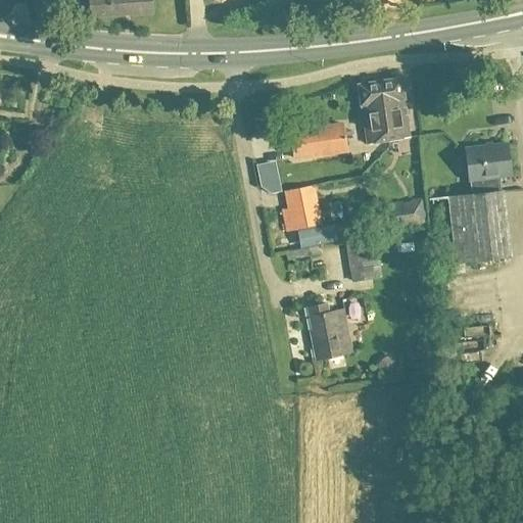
[(151,0),(89,0),(90,17),(152,12),(151,0)]
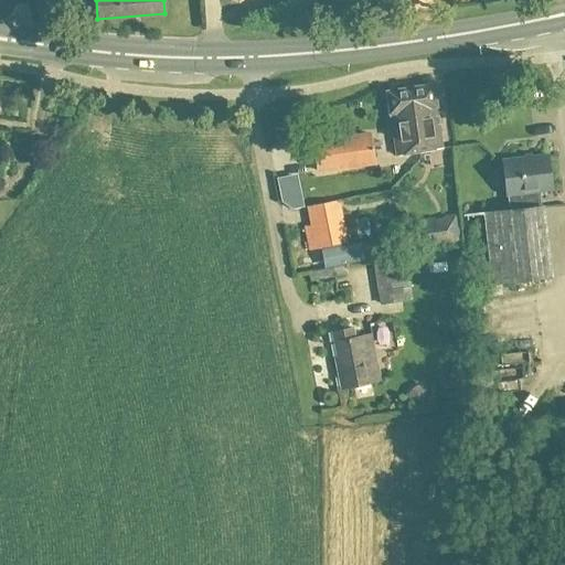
[(433,83),(411,87),(419,150),(443,147),(433,83)]
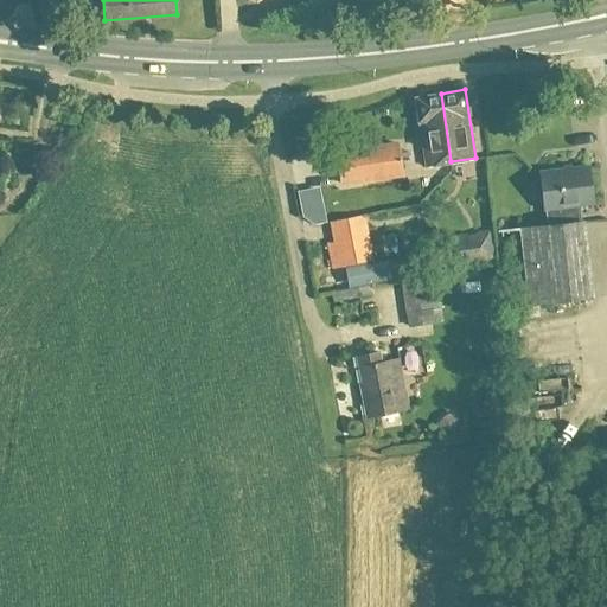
[(451,161),(441,94),(416,97),(427,165),(451,161)]
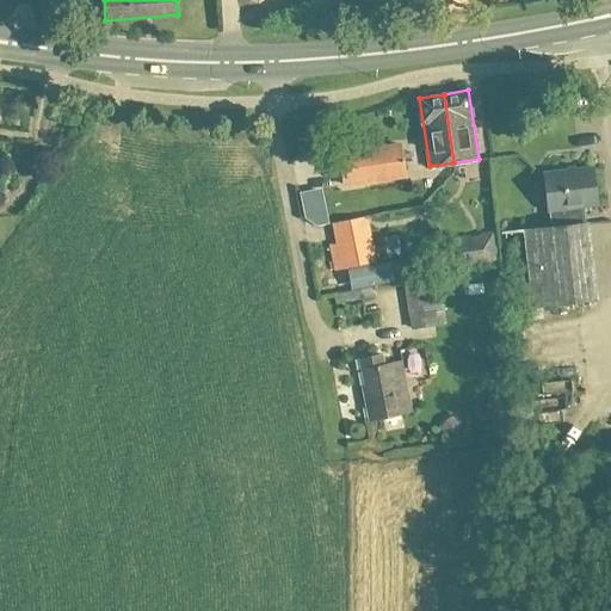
[(406,174),(401,144),(339,153),(344,184),(406,174)]
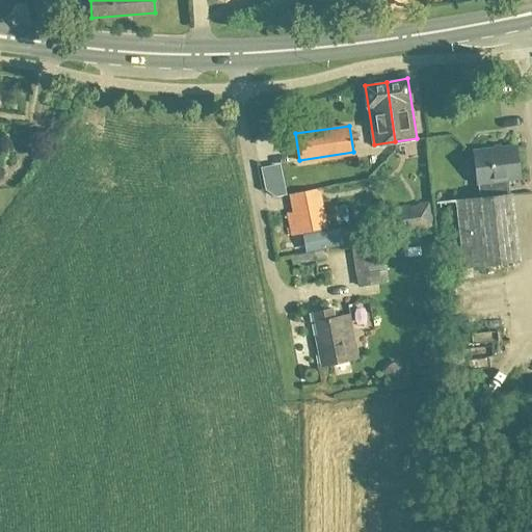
[(474,151),(477,183),(520,179),(516,145),(474,151)]
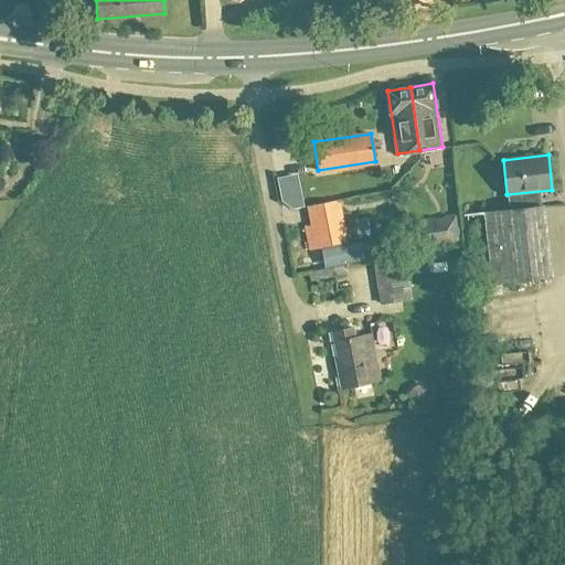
[(292,209),(302,208),(300,196),(281,201),(281,202),(292,209)]
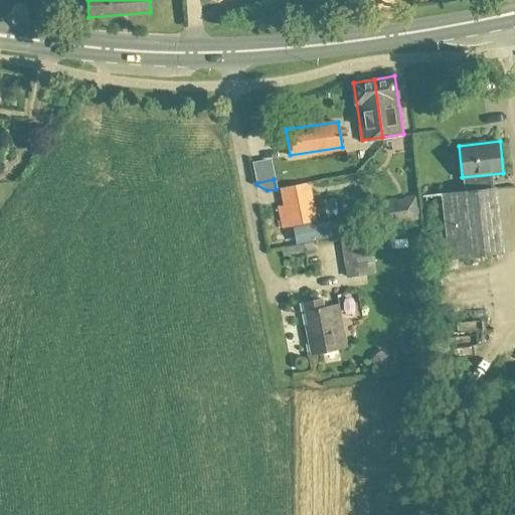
[(283,205),(278,206),(283,228),(311,222),(303,184),(280,188),(283,205)]
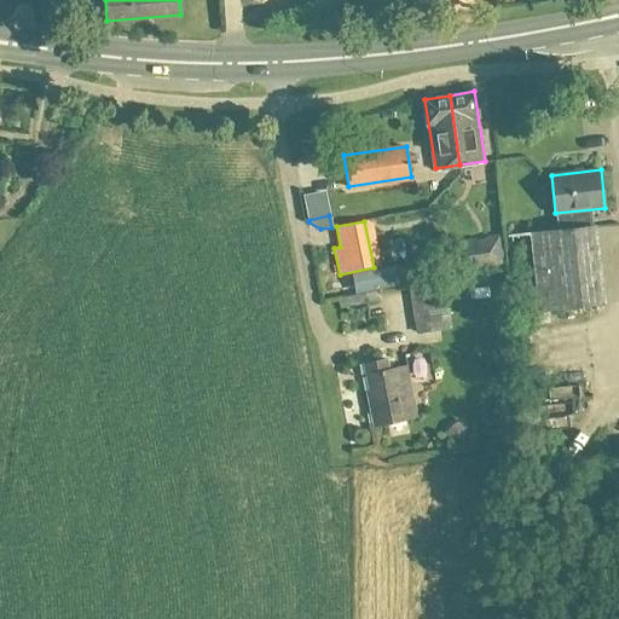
[(595,226),(532,233),(541,311),(603,304),(595,226)]
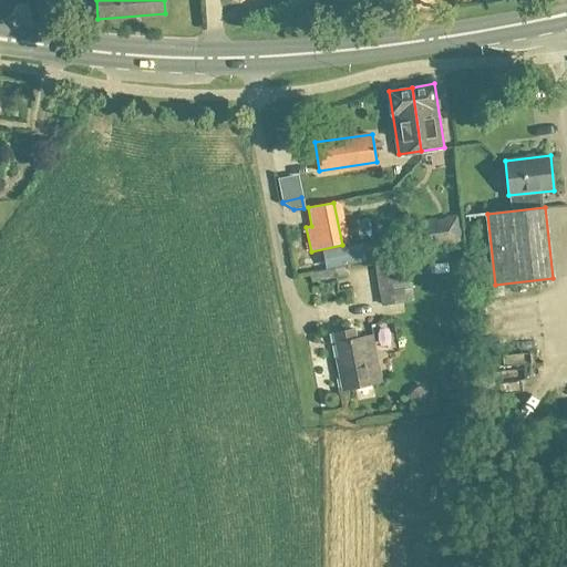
[(418,251),(464,243),(459,214),(412,223),(418,251)]
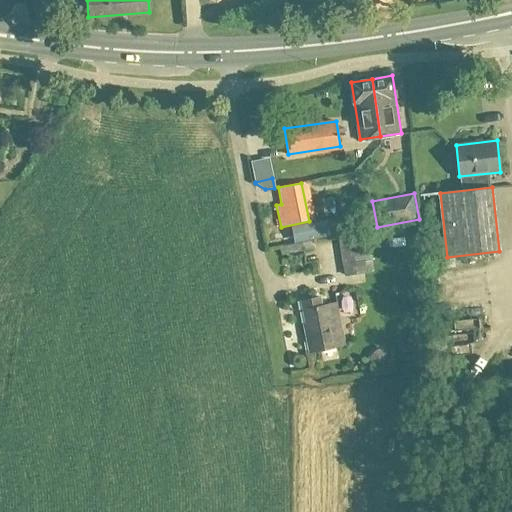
[(310,223),(298,225),(301,240),(330,234),(327,219),(311,223),(310,223)]
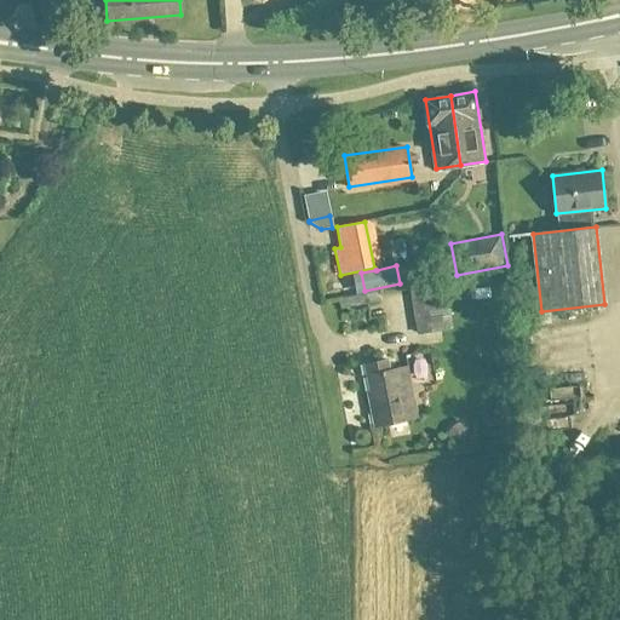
[(445,285),(409,290),(417,334),(449,329),(445,285)]
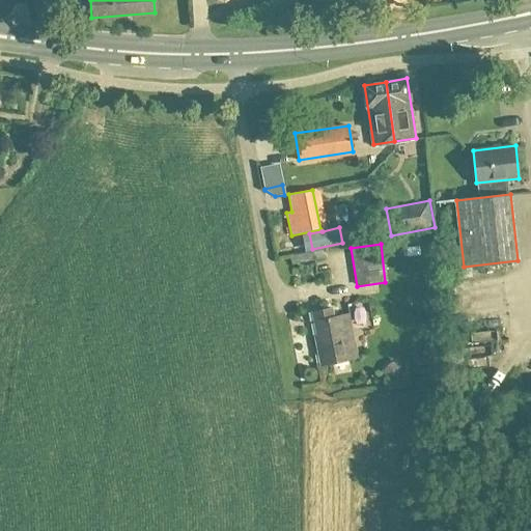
[(306,252),(294,254),(296,262),(327,256),(326,249),(306,252)]
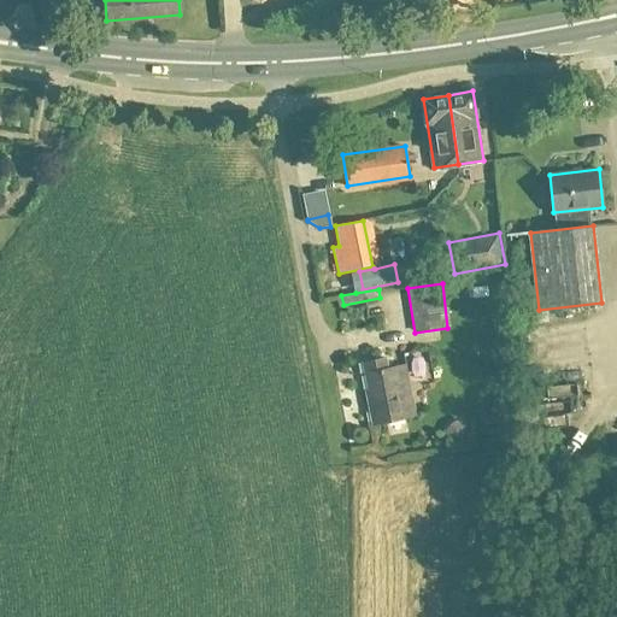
[(387,357),(365,362),(371,389),(368,391),(375,423),(406,417),(406,416),(416,413),(409,378),(401,380),(398,366),(389,368),(387,357)]
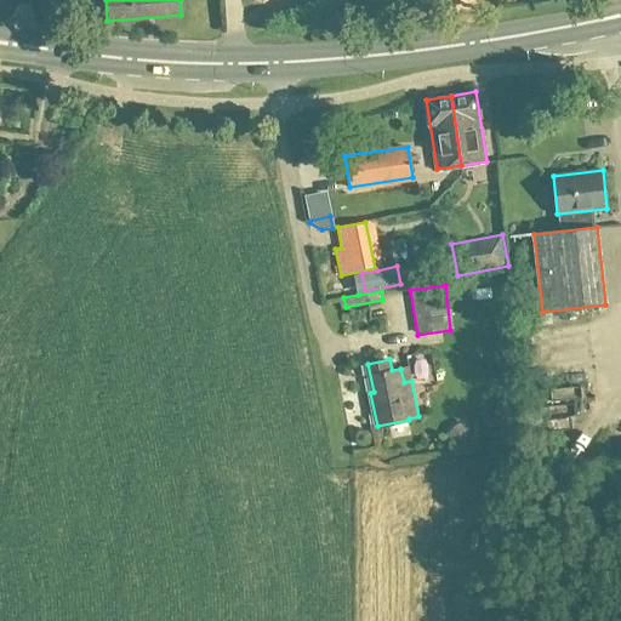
[(536,415),(569,412),(568,398),(535,400),(536,415)]
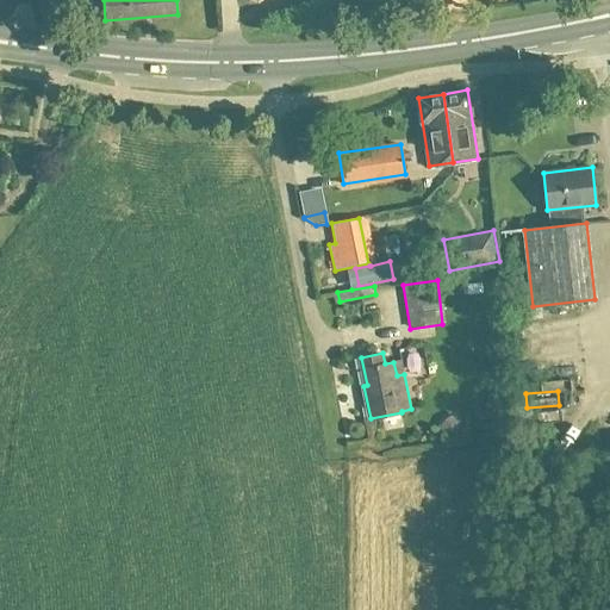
[(480,551),(479,568),(491,570),(492,552),(480,551)]
